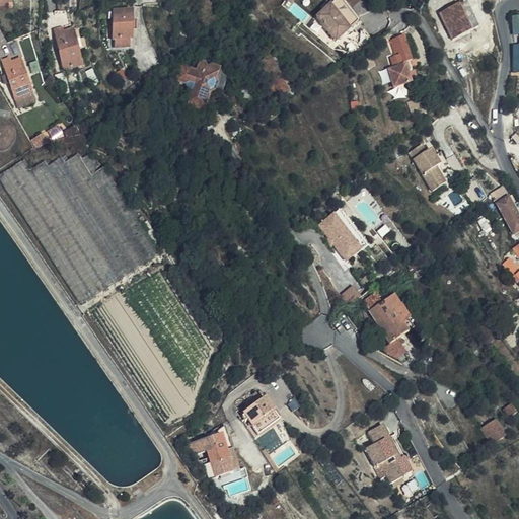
[(355,27),(360,24),(340,0),(338,0),(316,17),(337,42),(348,32),(360,48),(372,39),(365,29),(360,33),(355,27)]
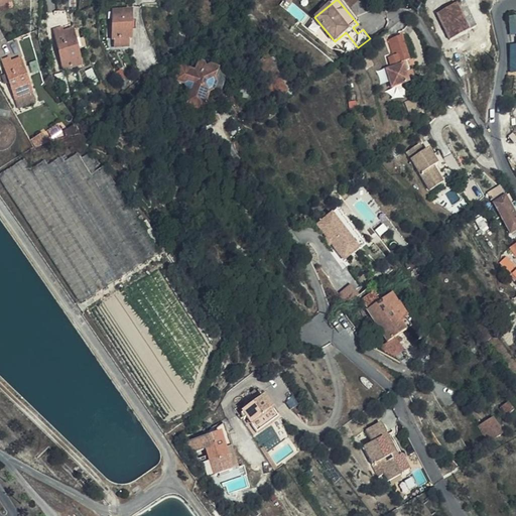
[(465,0),(457,4),(470,30),(478,26),(465,0)]
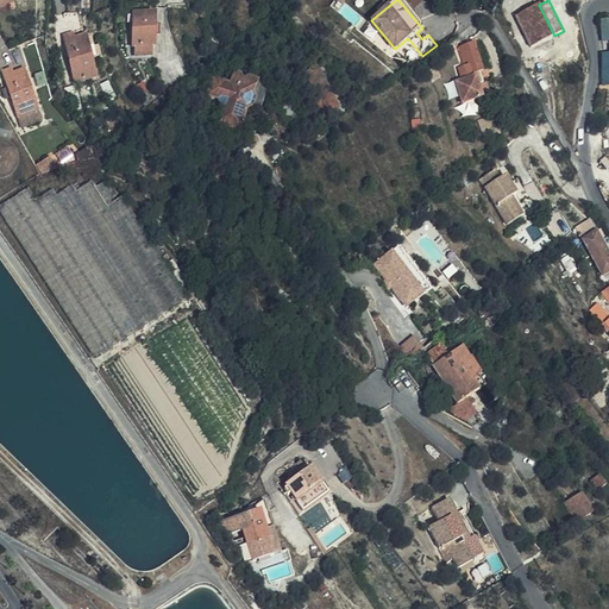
[(554,36),(539,5),(515,17),(531,48),(554,36)]
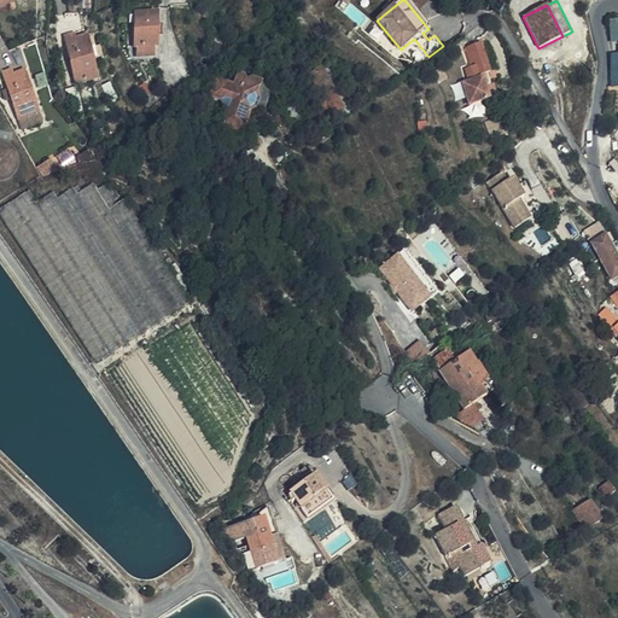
[(157,46),(157,11),(136,11),(135,46),(138,46),(138,56),(155,54),(156,46),(157,46)]
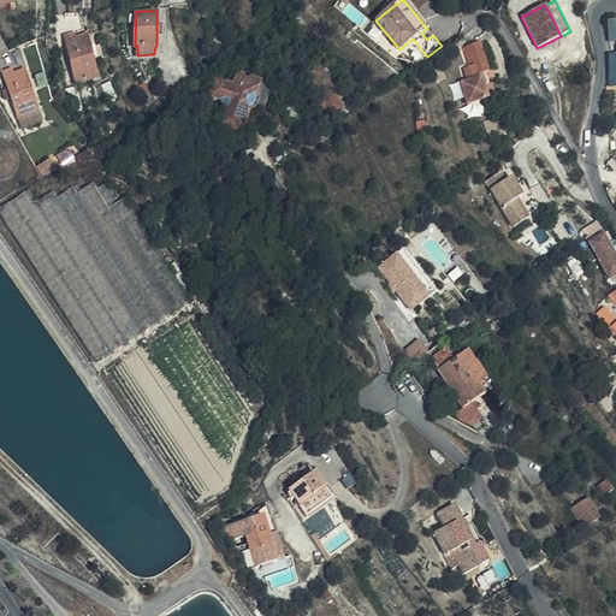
[(93,57),(101,55),(99,45),(94,45),(92,34),(76,37),(75,33),(66,35),(76,82),(98,77),(93,57)]
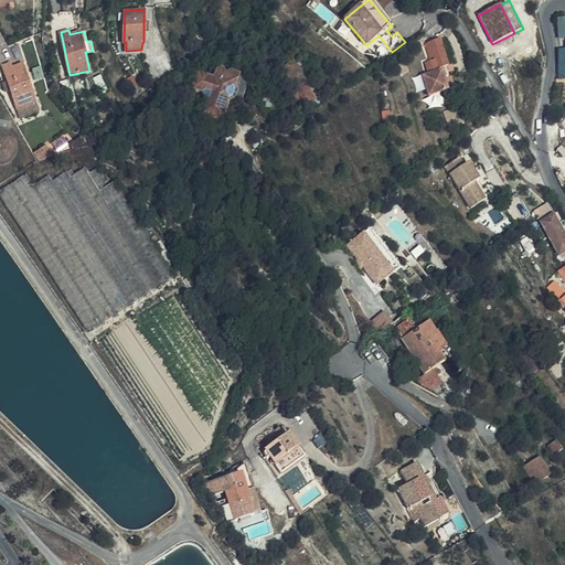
[(448,64),(447,60),(444,50),(440,40),(427,44),(432,61),(426,63),(429,73),(423,75),(430,95),(447,89),(444,77),(449,75),(446,66),(448,64)]
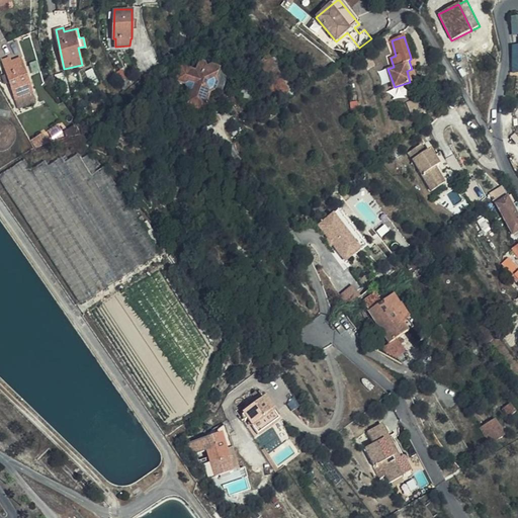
[(407,46),(410,55),(415,53),(413,45),(407,46)]
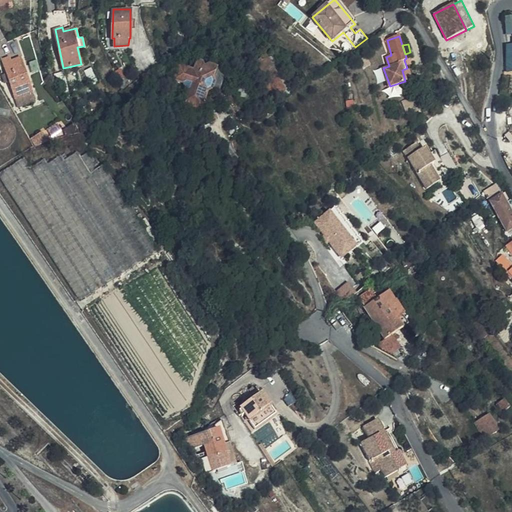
[(285,89),(267,56),(256,62),(274,95),(285,89)]
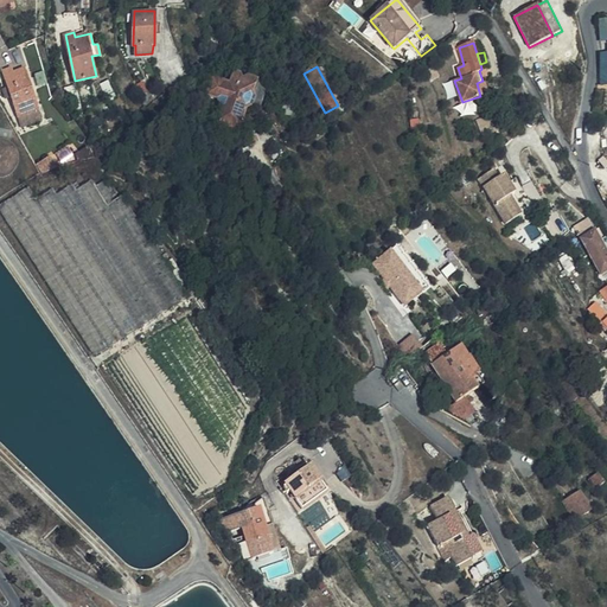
[(10,89),(19,116),(38,109),(25,70),(14,72),(12,68),(4,71),(10,89)]
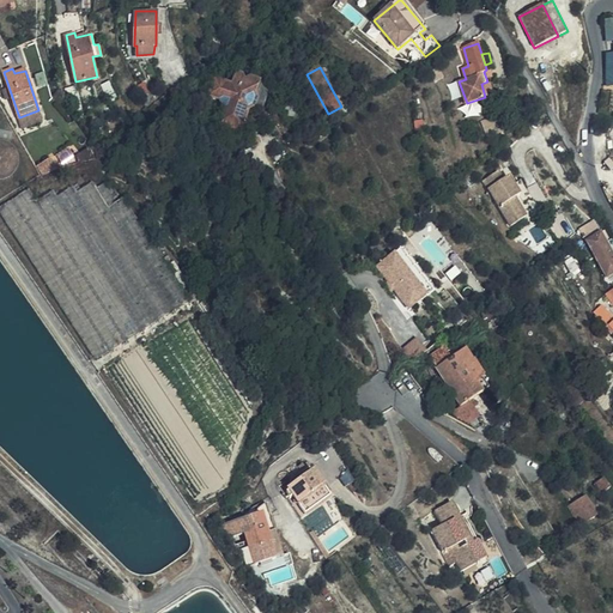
[(254,93),(260,83),(249,78),(244,80),(242,76),(236,73),(232,84),(216,79),(208,95),(220,99),(224,98),(229,101),(228,105),(224,108),(219,121),(241,129),(243,125),(241,120),(246,119),(248,110),(248,109),(254,107),(256,98),(254,93)]
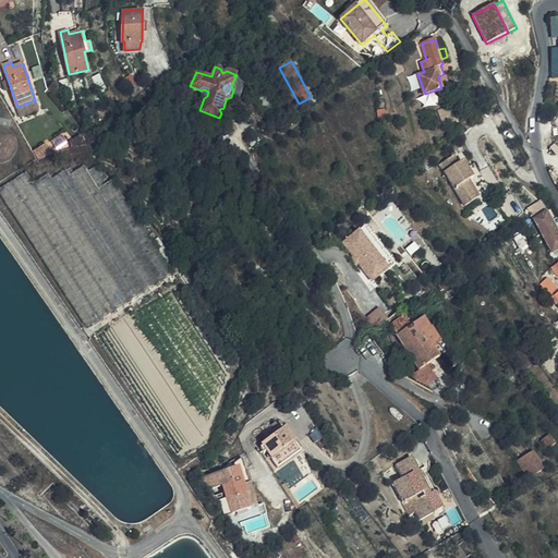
[(243,91),(237,75),(231,85),(233,89),(231,97),(226,99),(226,100),(233,102),(239,99),(243,91)]
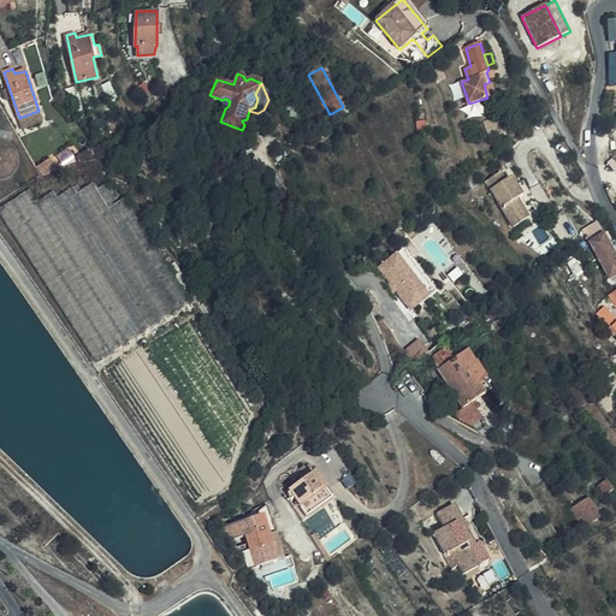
[(83,106),(78,84),(66,88),(71,112),(83,106)]
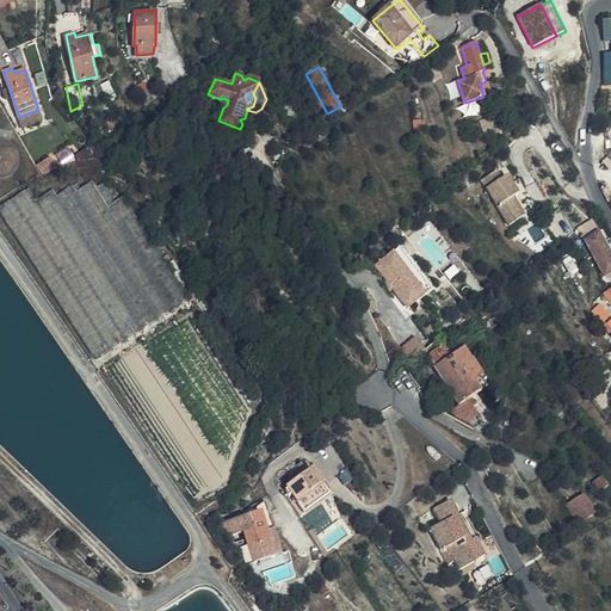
[(528,96),(523,84),(507,90),(511,102),(528,96)]
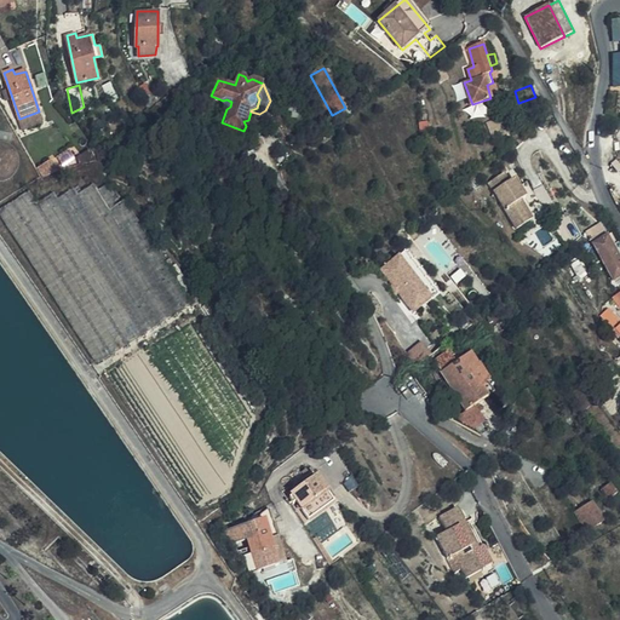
[(154,89),(142,95),(148,109),(160,102),(154,89)]
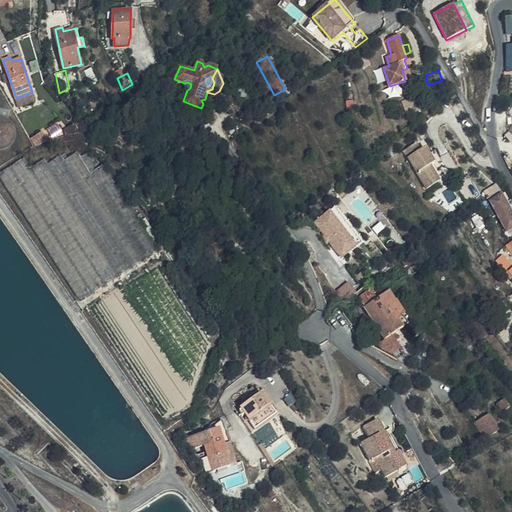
[(32,92),(16,98),(19,108),(36,102),(32,92)]
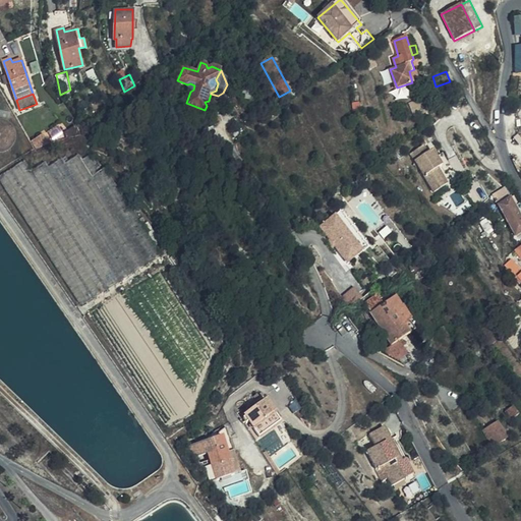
[(17,135),(17,131),(15,128),(13,125),(9,120),(11,113),(0,110),(0,111),(0,152),(2,153),(6,153),(9,151),(12,149),(15,145),(17,140),(17,135)]
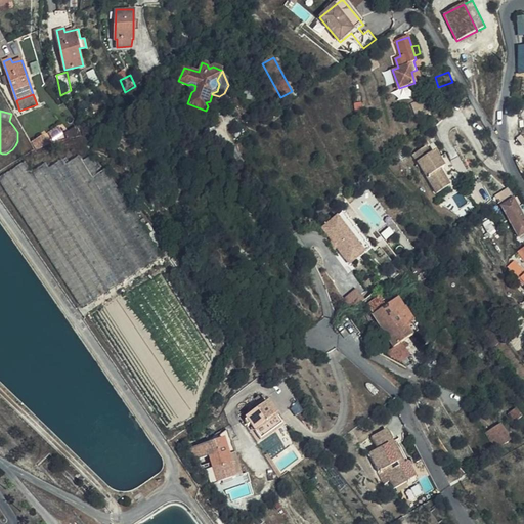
[(40,139),(45,145),(57,137),(52,131),(40,139)]
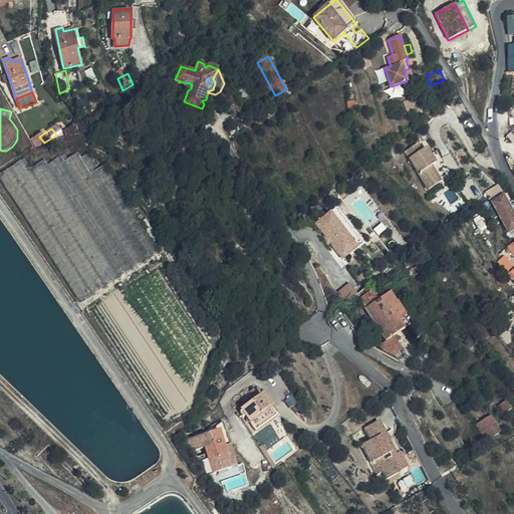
[(420,157),(415,150),(407,156),(429,192),(441,185),(428,164),(432,161),(427,153),(422,155),(420,157)]
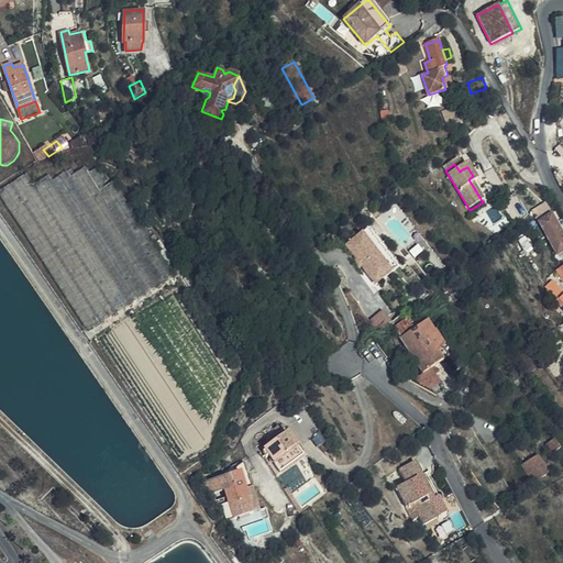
[(174,276),(113,184),(107,187),(96,170),(89,175),(85,168),(70,178),(66,173),(53,181),(48,176),(34,185),(26,175),(0,190),(0,195),(88,331),(174,276)]
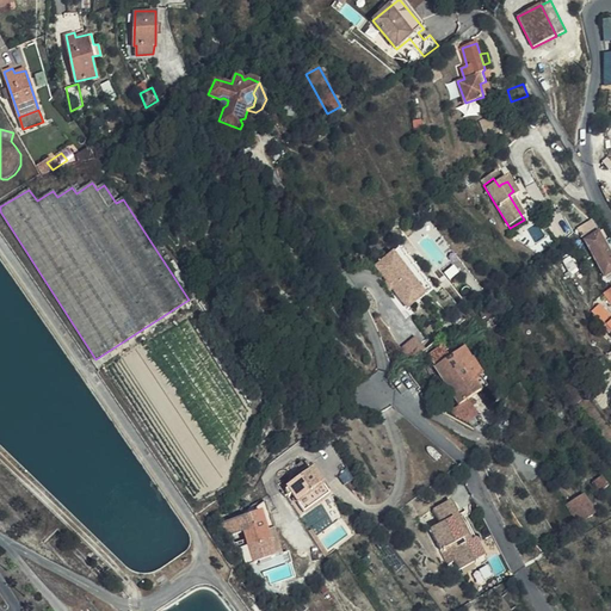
[(523,207),(513,191),(508,195),(524,220),(537,211),(531,202),(523,207)]
